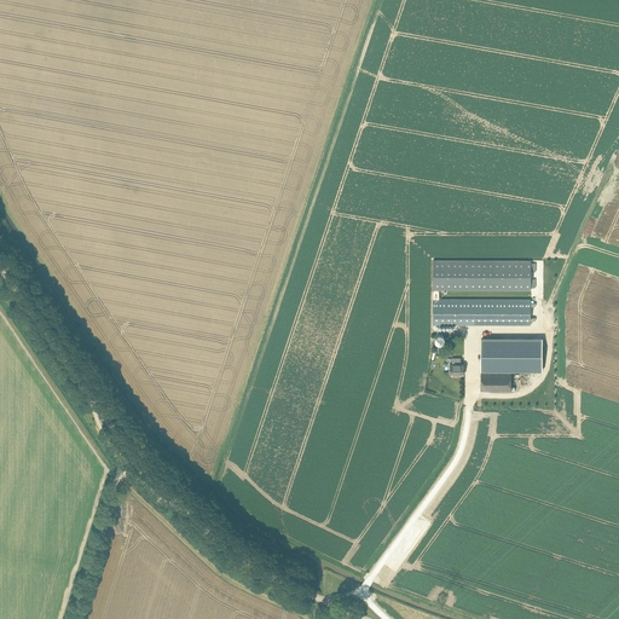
[(434,261),(433,300),(439,300),(439,290),(531,290),(531,261),(434,261)]
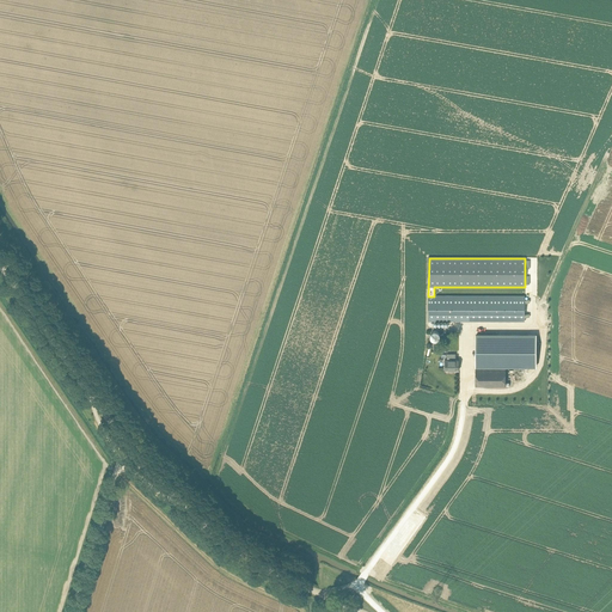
[(525,322),(525,297),(434,297),(428,297),(428,328),(433,328),(433,322),(525,322)]
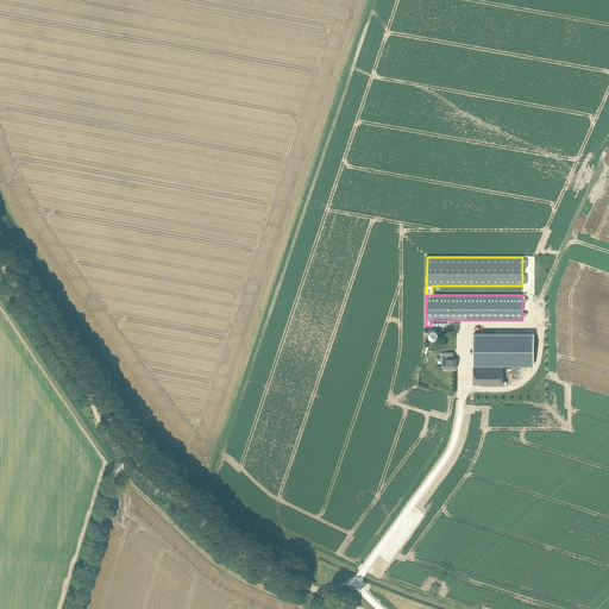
[(428,332),(428,334),(428,337),(429,338),(432,339),(434,339),(437,338),(438,337),(438,334),(438,332),(437,331),(434,330),(432,330),(431,330),(428,332)]
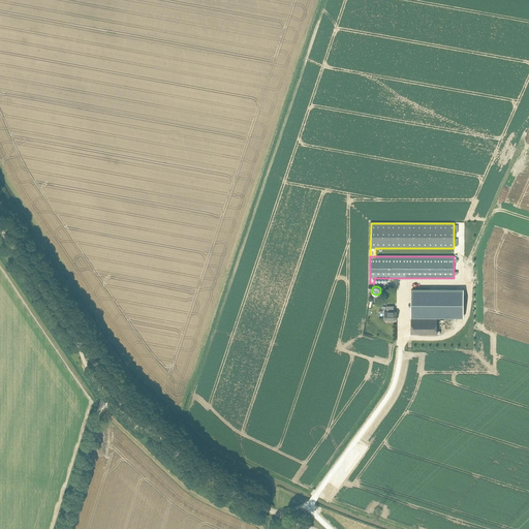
[(411,316),(454,316),(454,303),(454,290),(411,289),(411,316)]
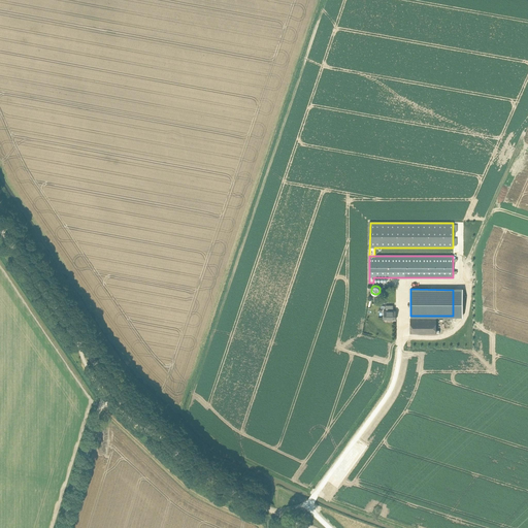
[(396,320),(396,310),(393,310),(393,308),(393,305),(386,305),(386,310),(384,310),(384,315),(384,320),(396,320)]
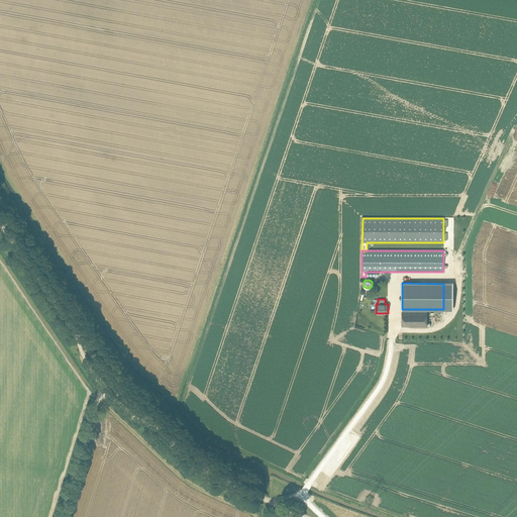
[(427,326),(427,311),(407,311),(402,311),(402,326),(407,326),(427,326)]
